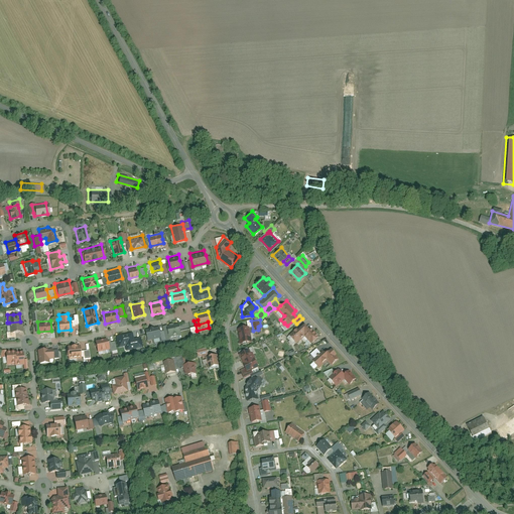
[(9,323),(10,331),(13,331),(22,330),(22,322),(20,322),(9,323)]
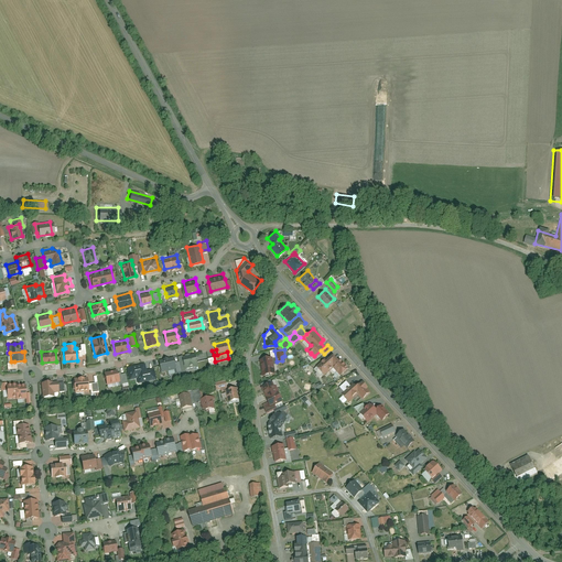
[(182,355),(185,366),(198,363),(195,352),(182,355)]
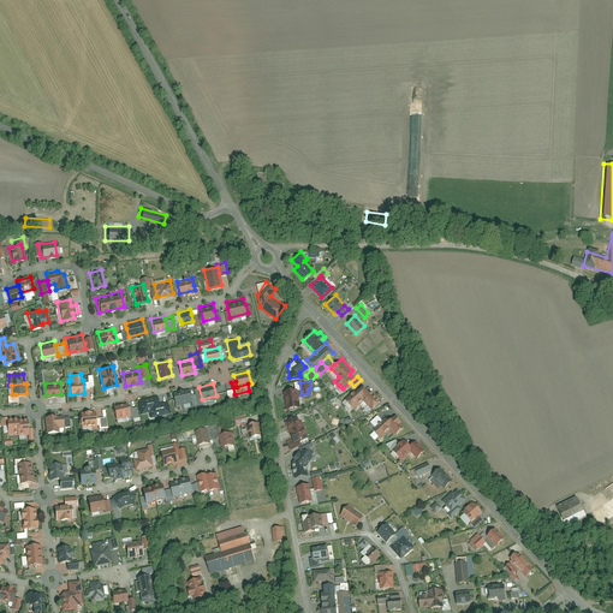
[(370,408),(379,400),(363,384),(355,392),(353,390),(344,398),(352,408),(362,399),(370,408)]
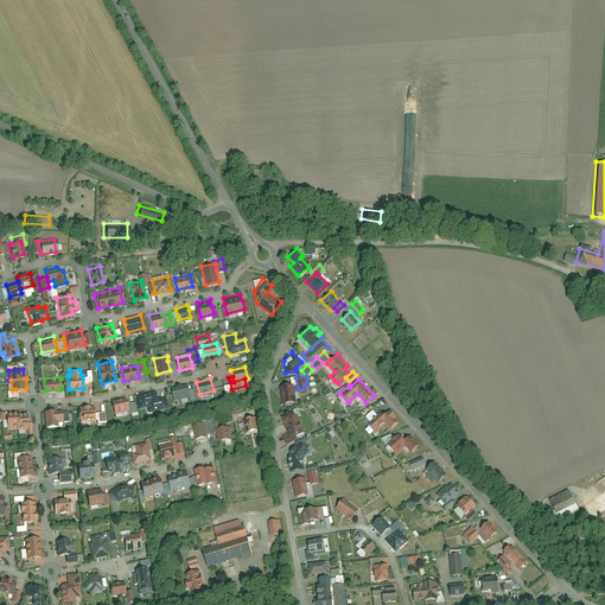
[(171,386),(173,399),(189,394),(188,388),(186,382),(171,386)]
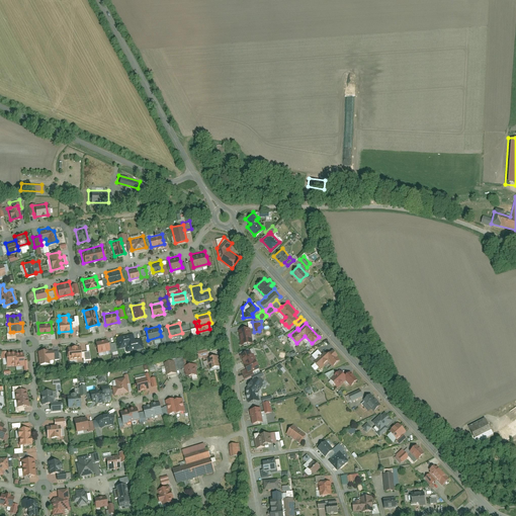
[(249,326),(238,328),(240,343),(251,341),(249,326)]
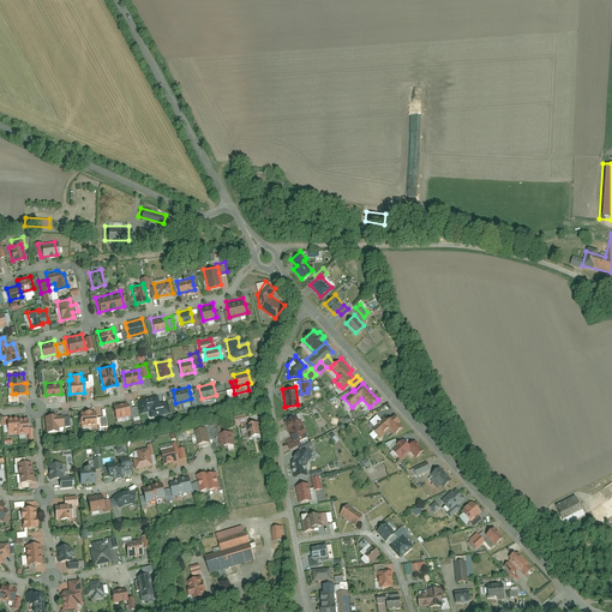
[(156,394),(137,399),(141,412),(148,411),(149,417),(169,411),(166,400),(157,401),(156,394)]
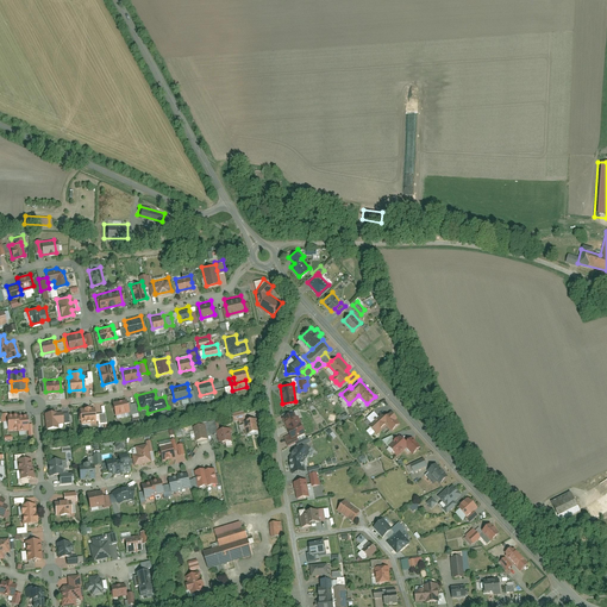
[(111,401),(114,413),(129,410),(126,404),(125,398),(111,401)]
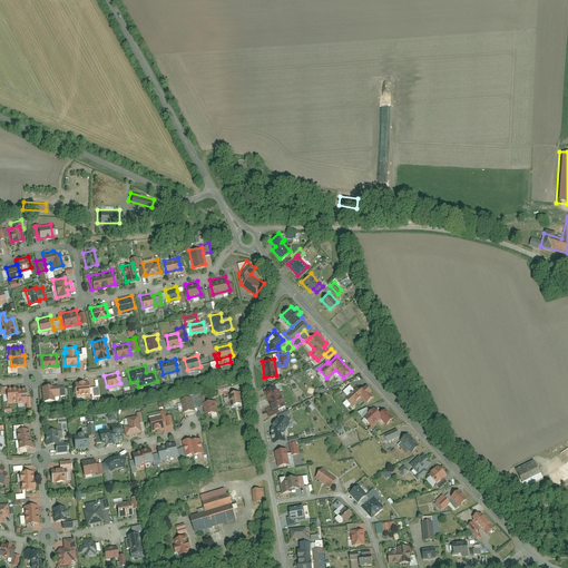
[(125,375),(118,378),(120,383),(120,387),(127,385),(125,375)]
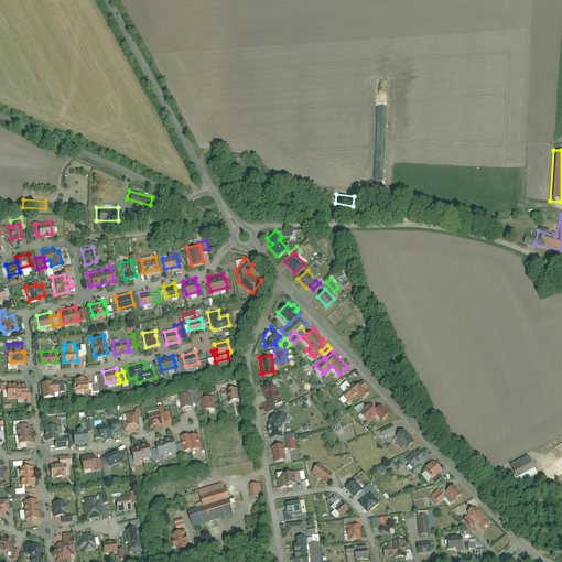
[(87,376),(73,377),(74,390),(87,389),(87,381),(87,376)]
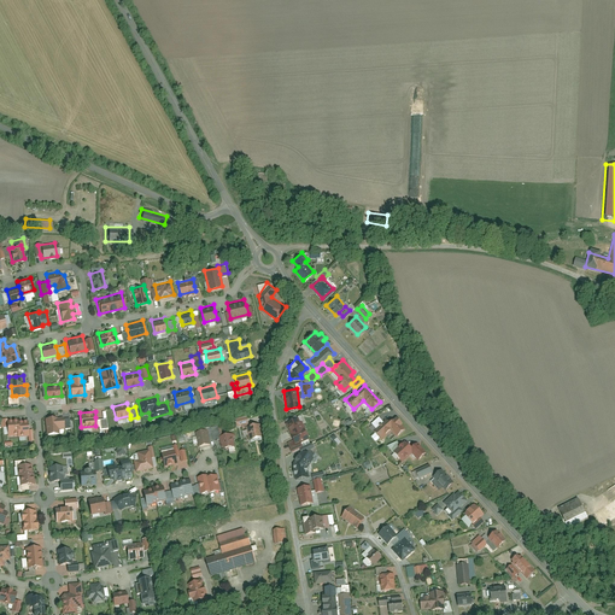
[(375,426),(382,419),(378,414),(370,421),(375,426)]
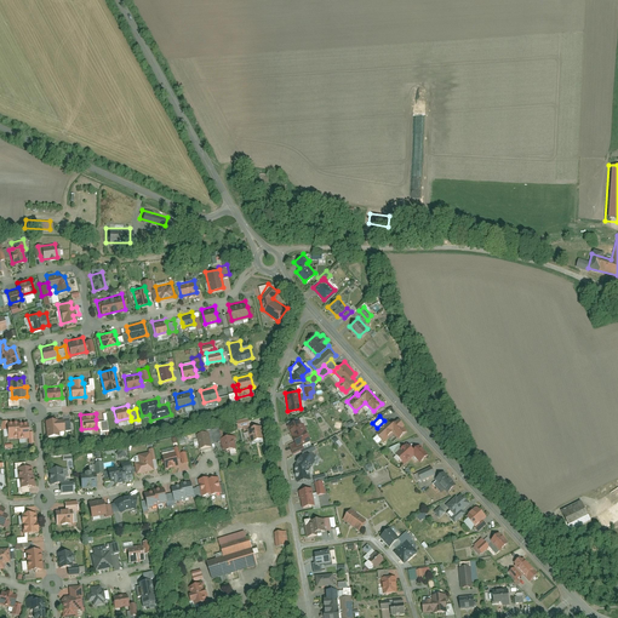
[(44,418),(45,435),(58,434),(58,429),(63,429),(62,418),(62,417),(44,418)]
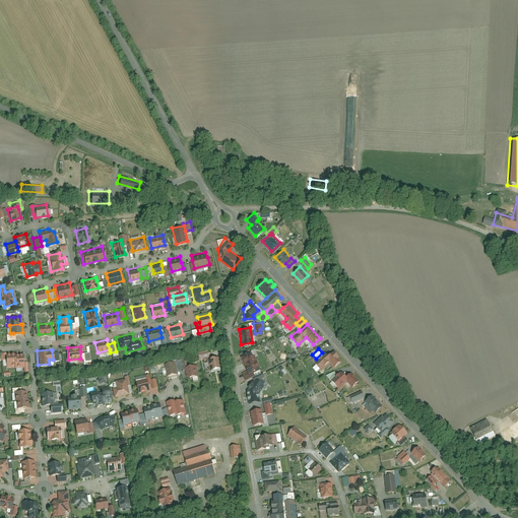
[(333,366),(340,359),(338,357),(338,355),(333,349),(328,354),(325,350),(322,352),(316,359),(314,362),(321,369),(329,362),(333,366)]
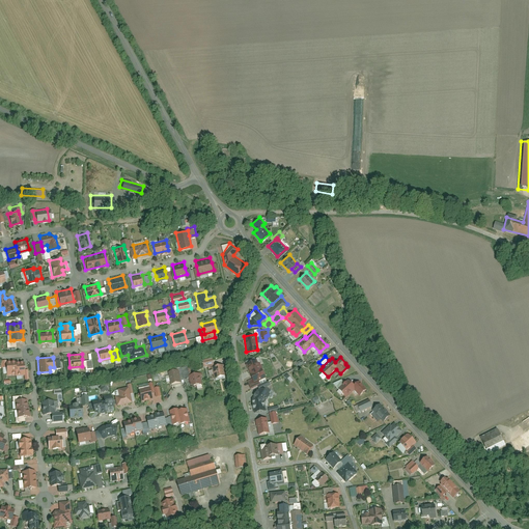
[(256,358),(246,362),(251,376),(263,370),(259,360),(257,361),(256,358)]
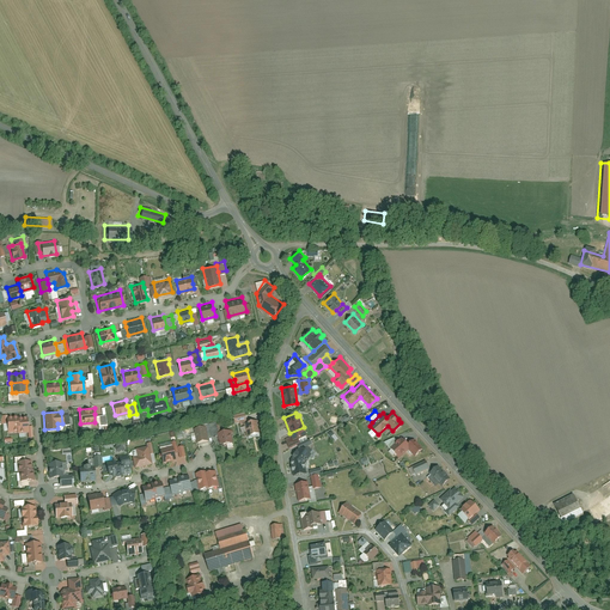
[(105,414),(95,414),(95,422),(96,425),(107,425),(105,414)]
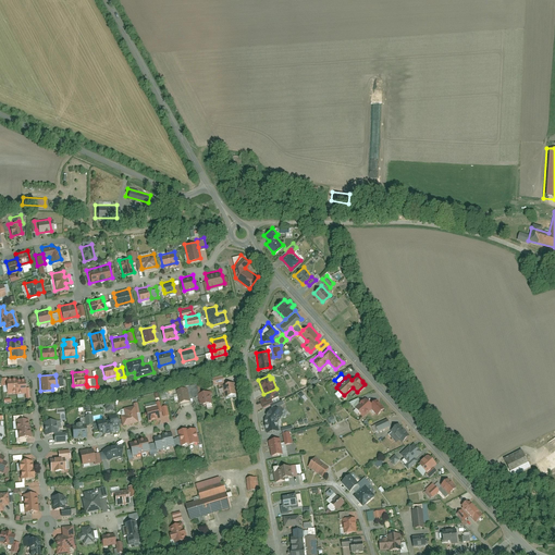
[(7,392),(15,391),(14,379),(14,378),(5,378),(5,382),(7,392)]
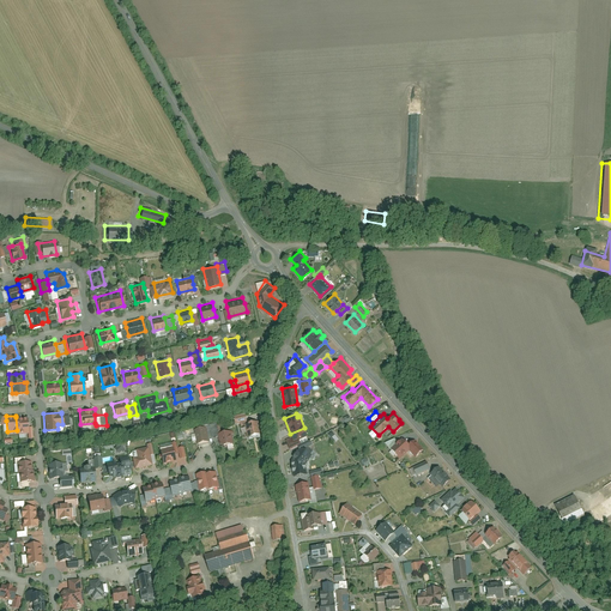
[(17,431),(28,431),(28,424),(26,416),(16,417),(17,430),(17,431)]
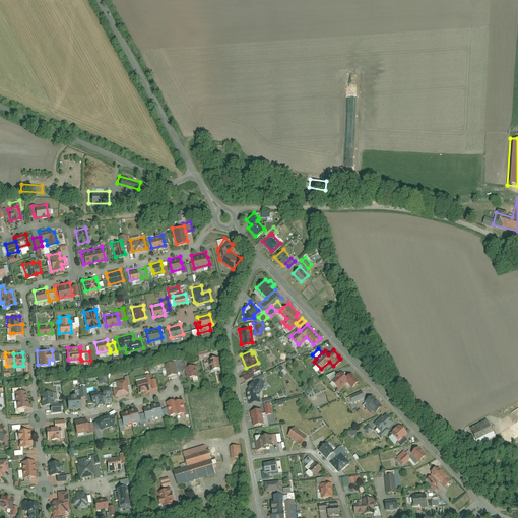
[(218,355),(206,359),(208,369),(220,367),(218,355)]
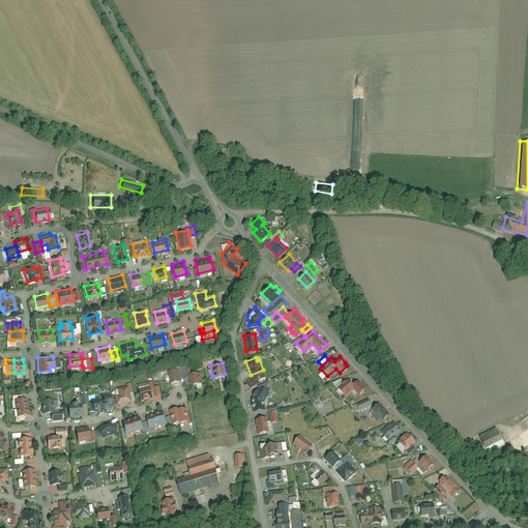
[(187,375),(185,364),(176,365),(176,368),(178,377),(187,375)]
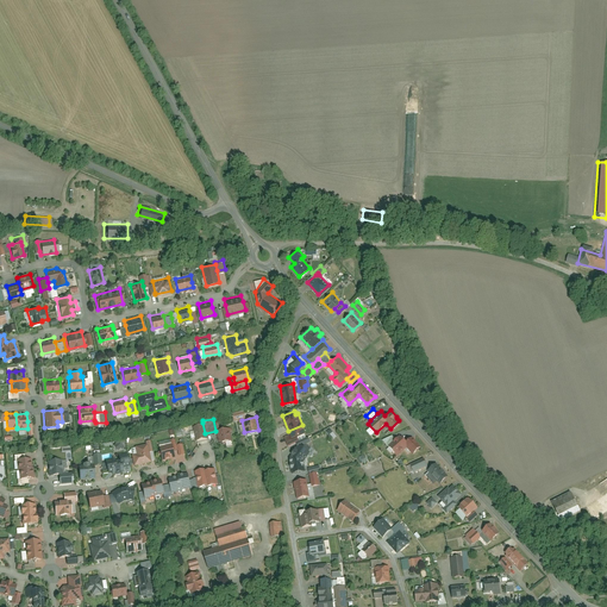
[(202,423),(192,425),(194,438),(206,437),(205,433),(202,423)]
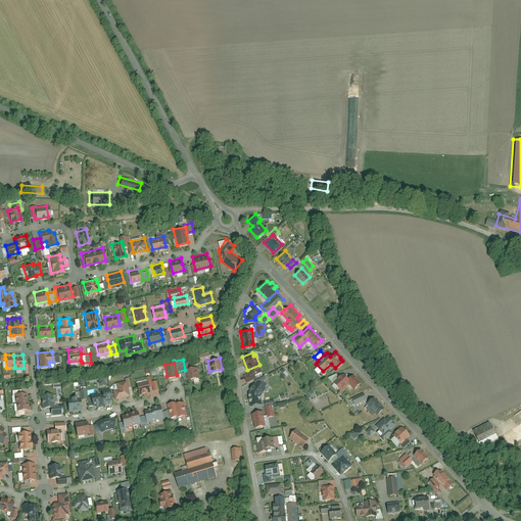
[(243,373),(246,381),(253,378),(256,376),(254,373),(262,370),(259,365),(247,370),(248,371),(243,373)]
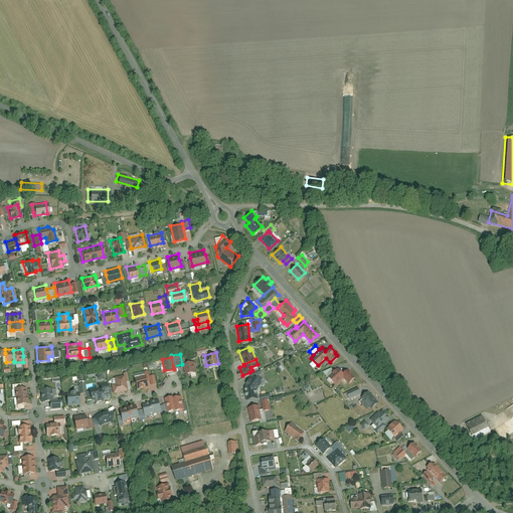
[(193,360),(182,362),(184,373),(195,371),(193,360)]
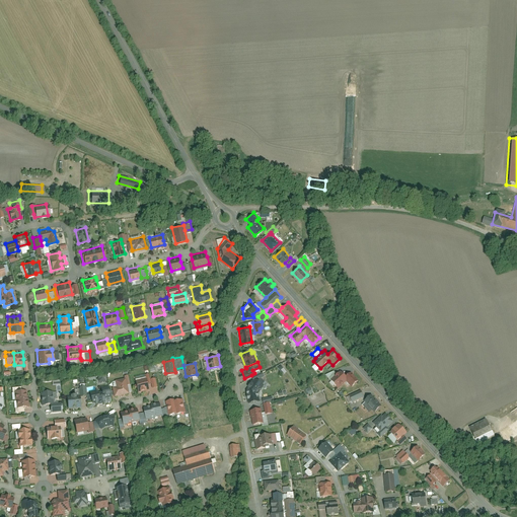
[(351,385),(358,378),(351,370),(346,374),(340,368),(329,377),(338,386),(346,379),(351,385)]
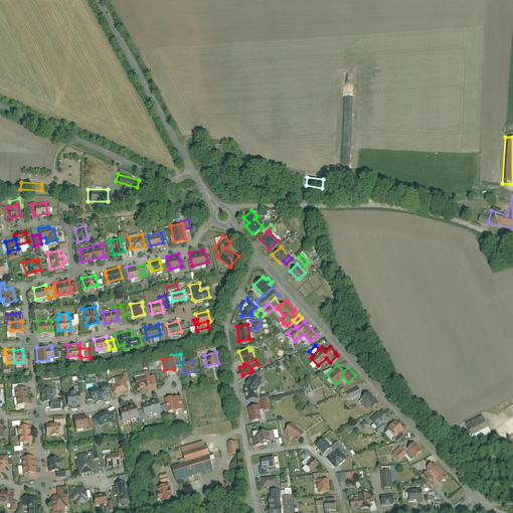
[(252,370),(249,372),(250,376),(251,375),(262,371),(260,367),(252,370)]
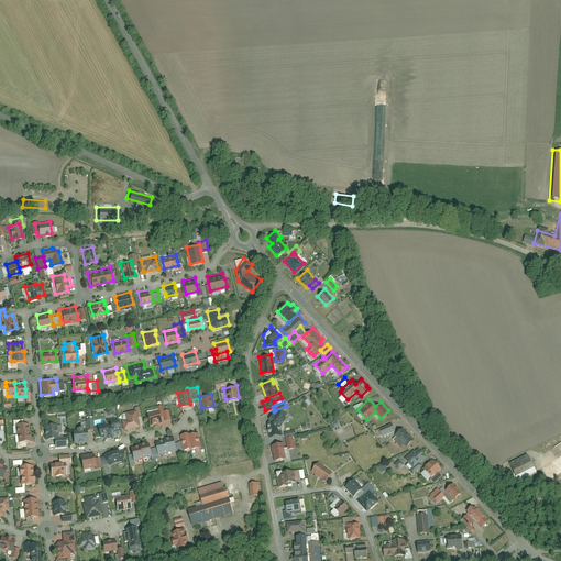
[(123,428),(139,425),(136,415),(135,408),(124,410),(125,417),(121,418),(123,428)]
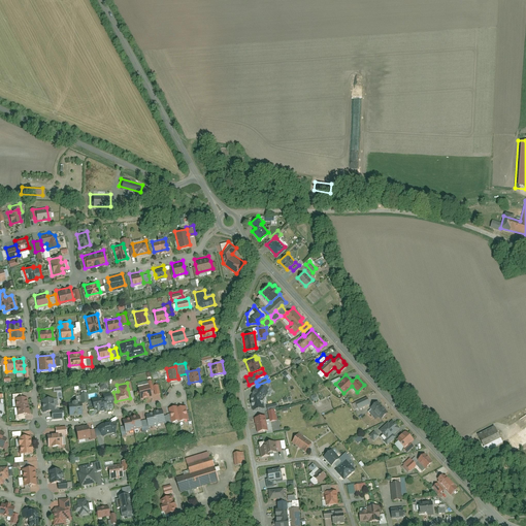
[(139,397),(152,395),(151,388),(150,384),(137,386),(139,397)]
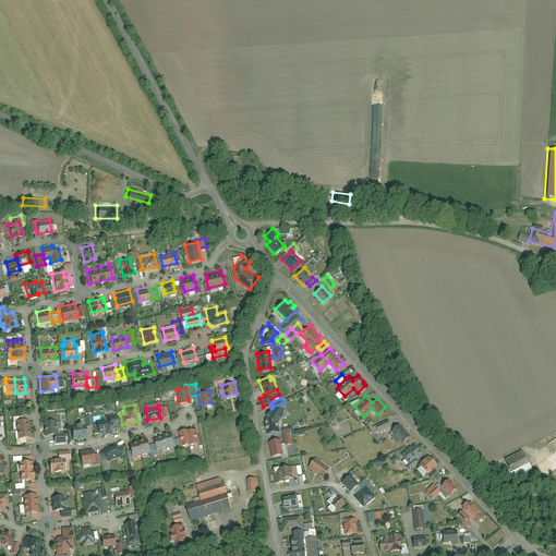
[(264,418),(267,432),(278,430),(277,421),(282,413),(273,407),(264,418)]
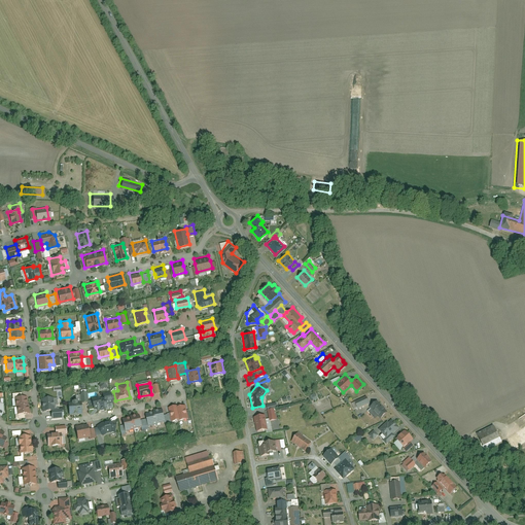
[(96,409),(105,407),(104,403),(112,401),(109,388),(102,390),(103,394),(91,396),(93,407),(96,407),(96,409)]
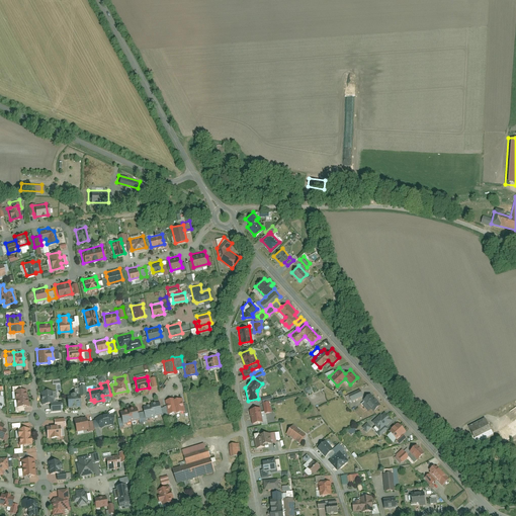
[(351,400),(362,395),(359,388),(347,393),(351,400)]
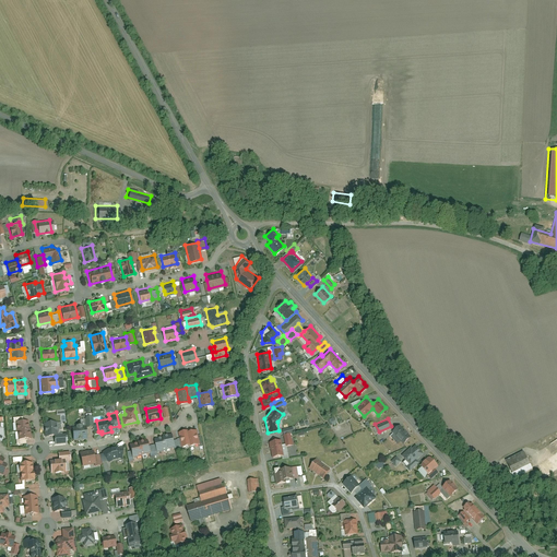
[(16,429),(28,428),(28,419),(22,419),(14,421),(14,429),(16,429)]
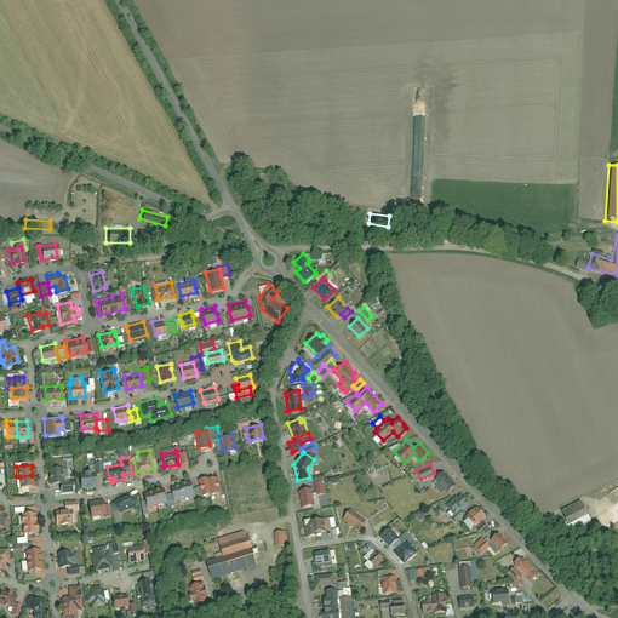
[(47,467),(49,482),(59,481),(63,481),(62,465),(47,467)]
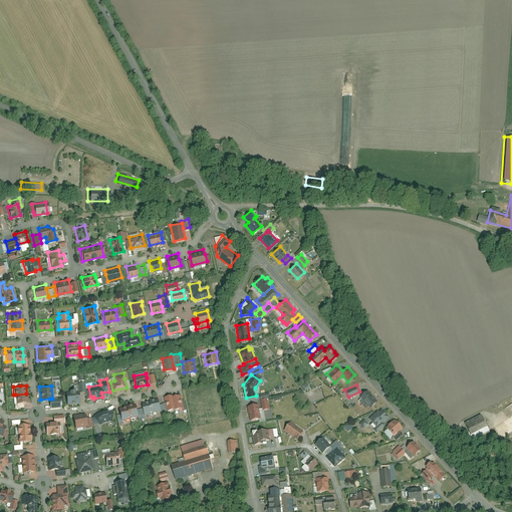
[(376,400),(366,389),(358,396),(368,407),(376,400)]
